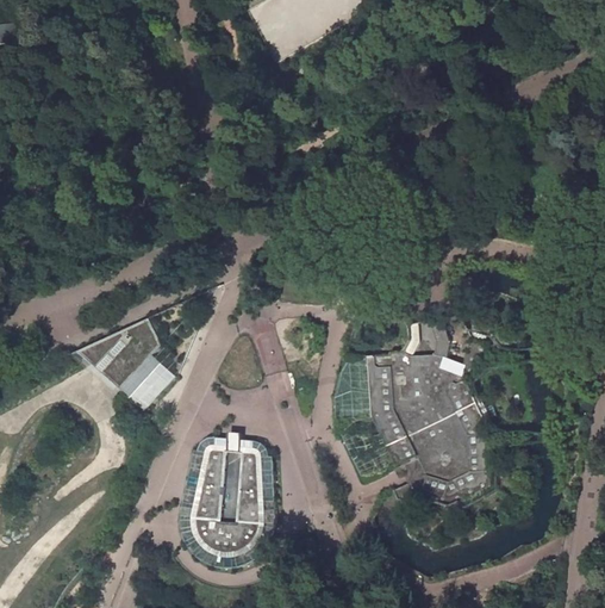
[(330,274),(311,281),(316,296),(335,289),(330,274)]
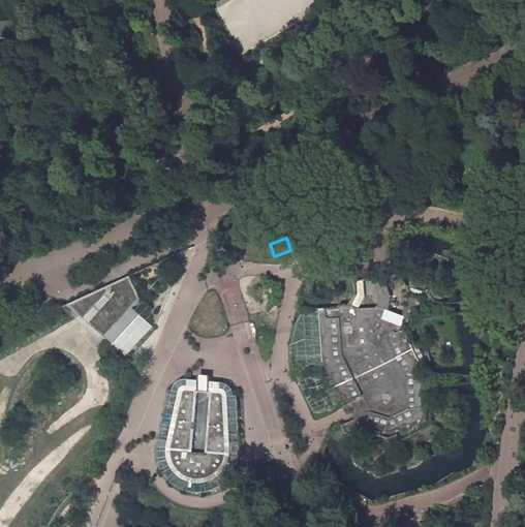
[(374,306),(354,307),(349,304),(338,304),(336,306),(317,307),(320,359),(340,398),(342,401),(352,396),(358,406),(348,410),(351,417),(340,423),(340,425),(343,431),(353,434),(364,430),(389,437),(397,433),(425,420),(422,371),(410,347),(404,326),(411,321),(413,311),(420,312),(423,296),(413,295),(407,291),(406,304),(402,304),(400,318),(394,321),(383,317),(388,297),(388,295),(382,274),(372,276),(377,296),(374,306)]
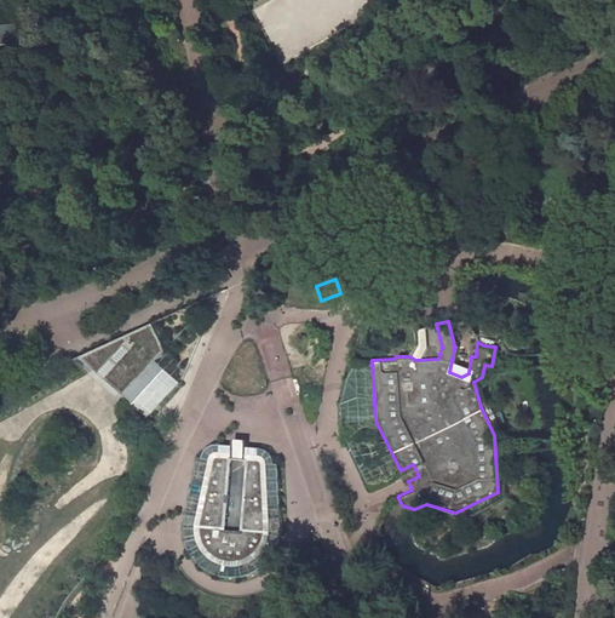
[(150,322),(79,356),(145,416),(177,381),(153,359),(162,348),(150,322)]
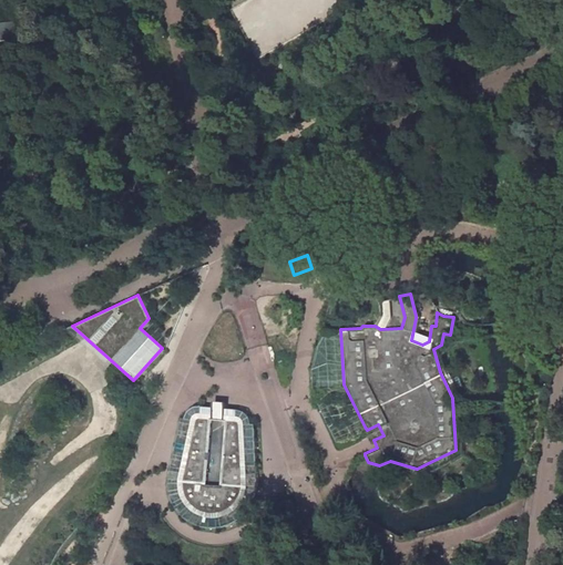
[(253,422),(249,422),(246,414),(243,410),(235,408),(200,404),(190,407),(186,409),(183,417),(180,415),(166,474),(166,481),(166,491),(169,497),(173,506),(178,513),(185,519),(193,523),(201,525),(211,526),(219,526),(229,522),(235,520),(239,516),(243,513),(247,507),(249,503),(253,497),(255,482),(253,422)]
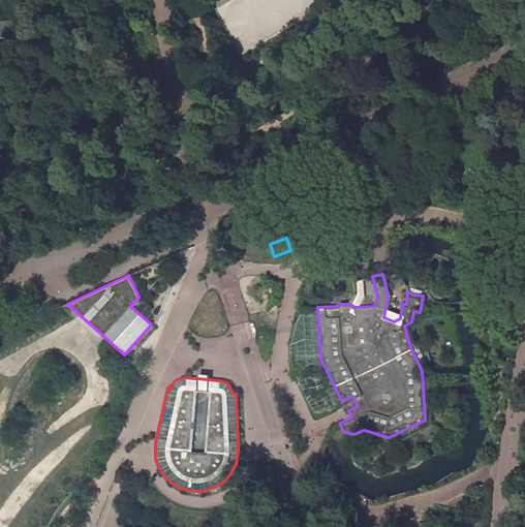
[(327,414),(334,424),(345,413),(337,405),(327,414)]
